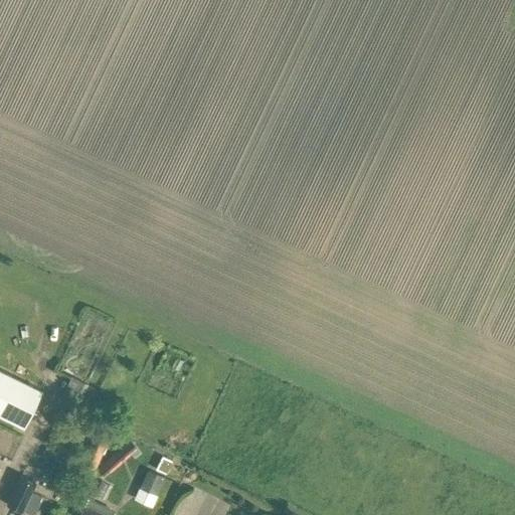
[(42,391),(0,370),(0,416),(24,428),(42,391)]
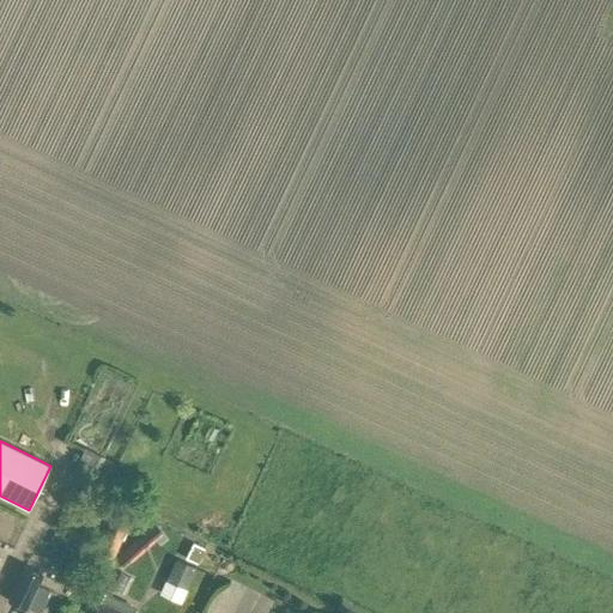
[(104,457),(84,448),(72,474),(91,484),(104,457)]
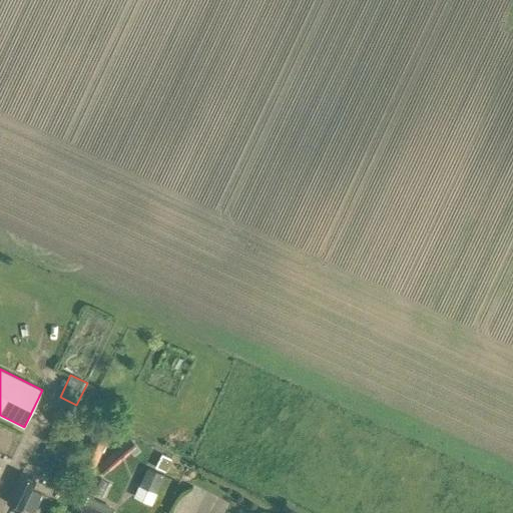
[(101,451),(112,428),(88,417),(81,431),(91,436),(87,444),(101,451)]
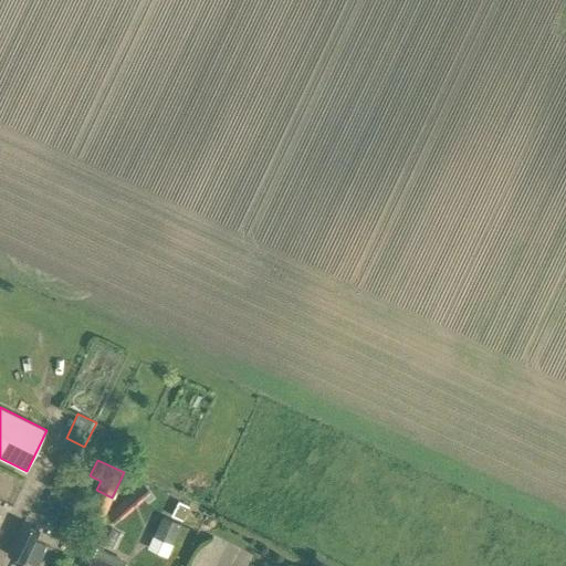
[(144,481),(107,514),(114,522),(152,490),(144,481)]
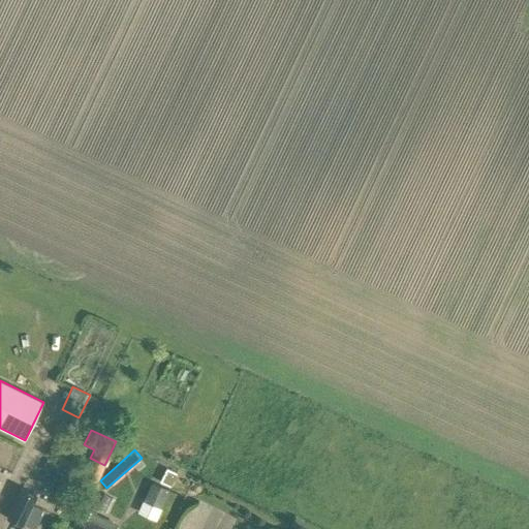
[(151,481),(143,500),(161,508),(169,490),(151,481)]
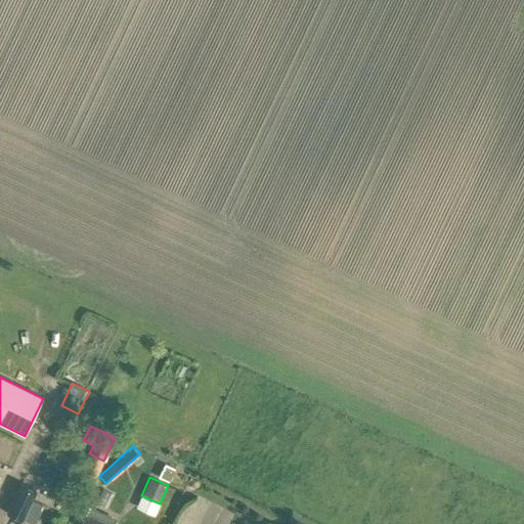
[(19,484),(6,513),(23,521),(36,492),(19,484)]
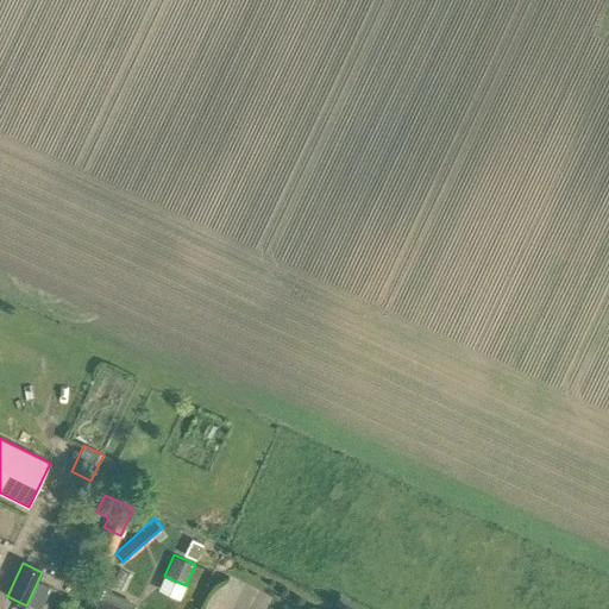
[(112,586),(120,570),(111,566),(104,583),(112,586)]
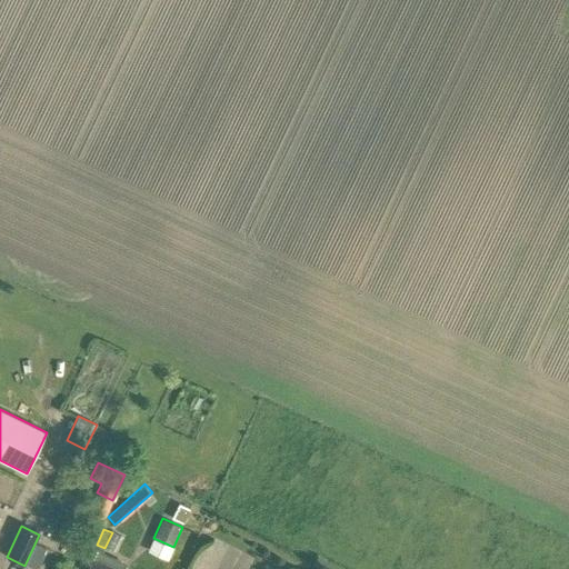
[(36,568),(37,568),(48,549),(35,543),(25,563),(36,568)]
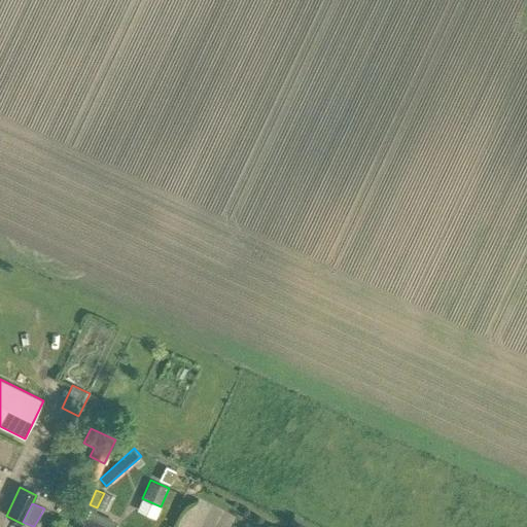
[(81,526),(108,526),(88,517),(81,526)]
